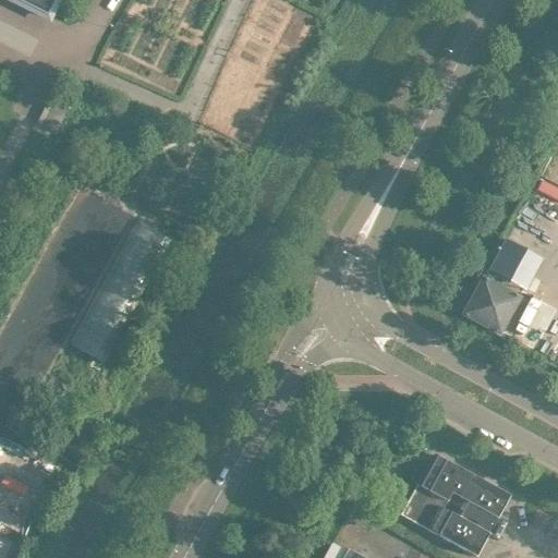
[(15,0),(48,16),(55,0),(15,0)]
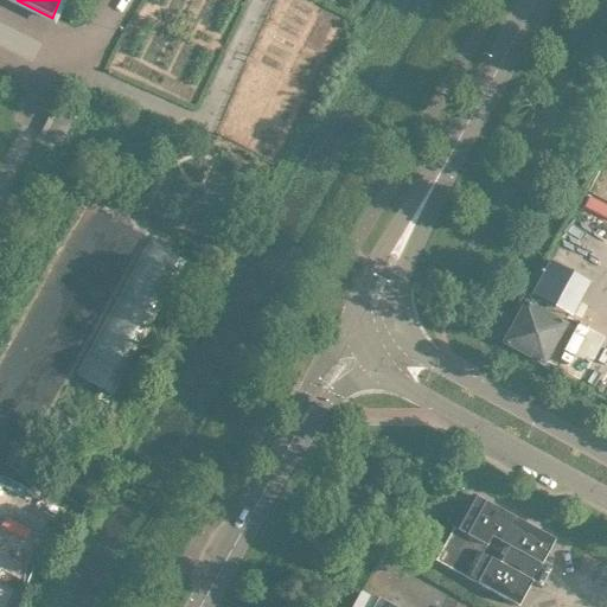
[(453,526),(545,576),(551,567),(542,562),(555,538),(471,492),(453,526)]
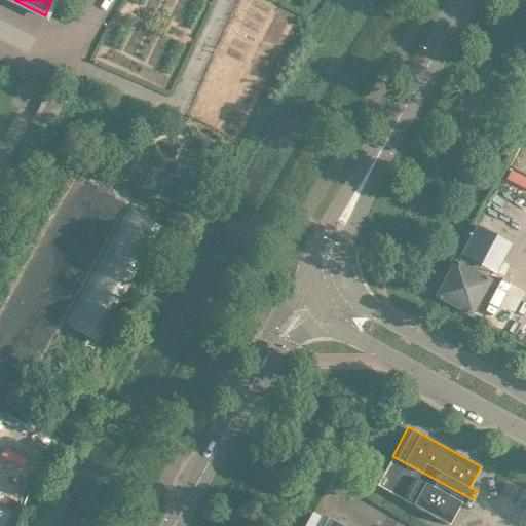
[(360,429),(357,436),(366,441),(369,435),(360,429)]
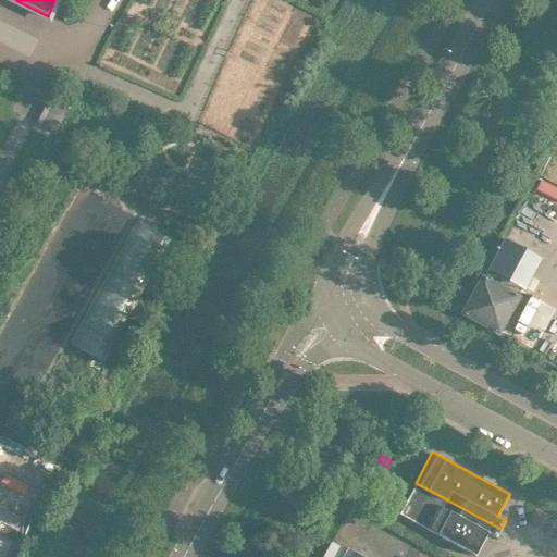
[(387,467),(378,461),(374,468),(384,473),(387,467)]
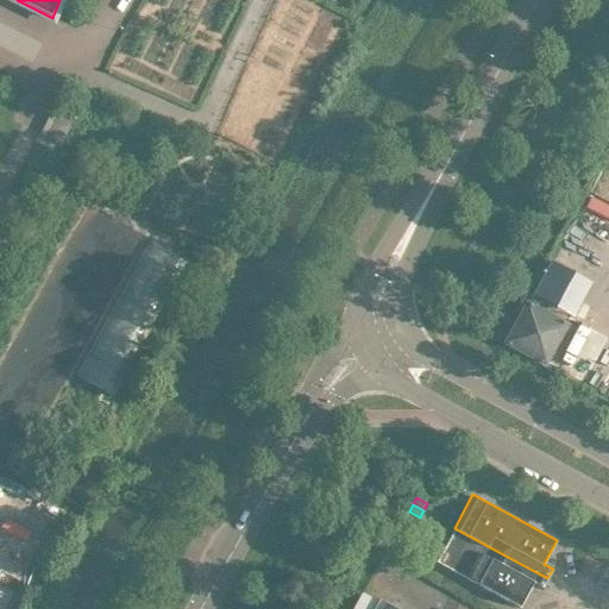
[(542,588),(547,578),(454,528),(437,562),(520,607),(533,583),(542,588)]
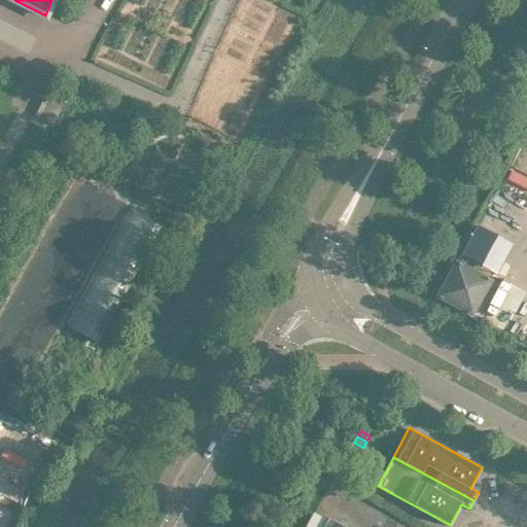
[(322,526),(346,526),(328,517),(322,526)]
